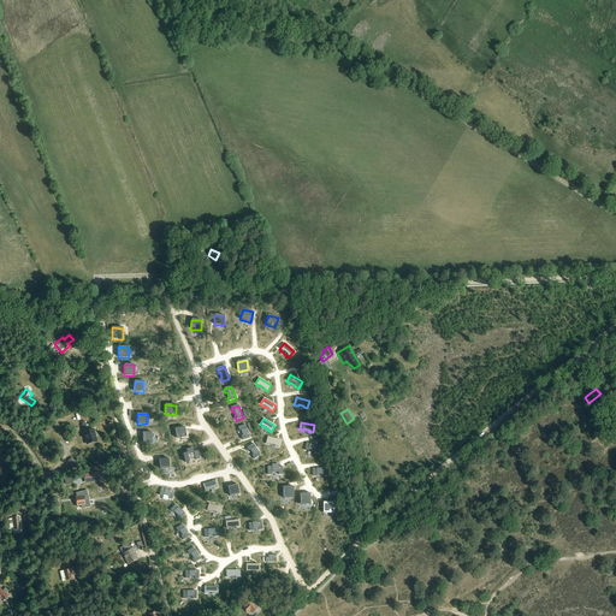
[(246,425),(238,427),(240,432),(241,431),(243,436),(241,437),(242,440),(249,438),(246,425)]
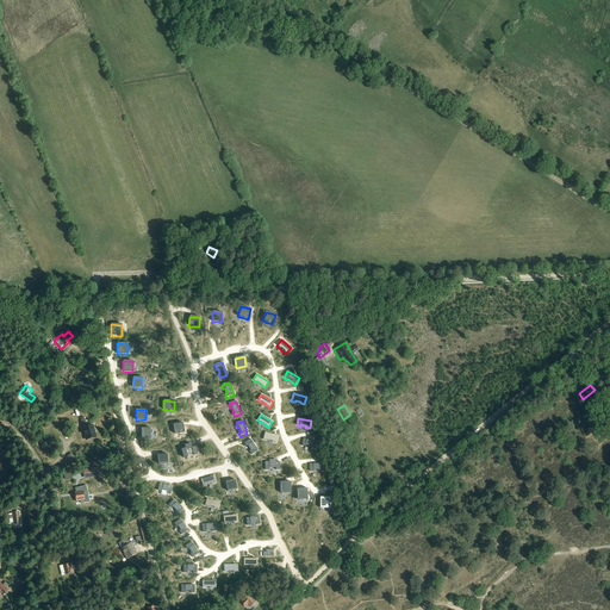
[(182,423),(173,425),(174,434),(184,433),(182,423)]
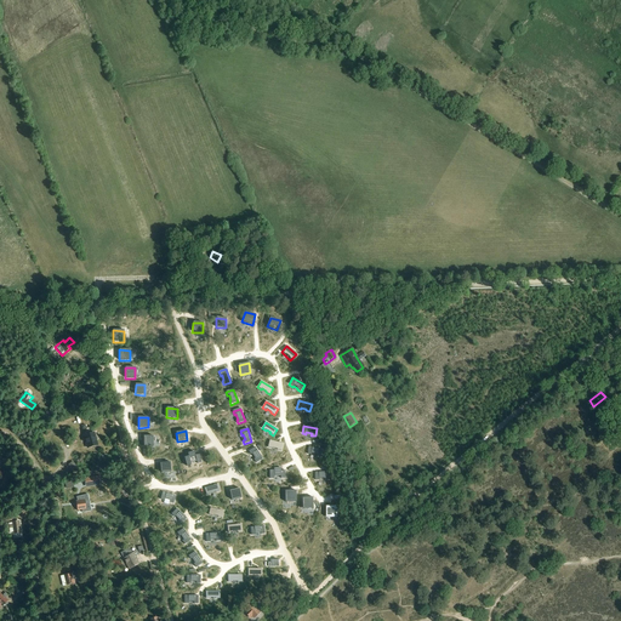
[(95,433),(84,437),(87,449),(98,445),(95,433)]
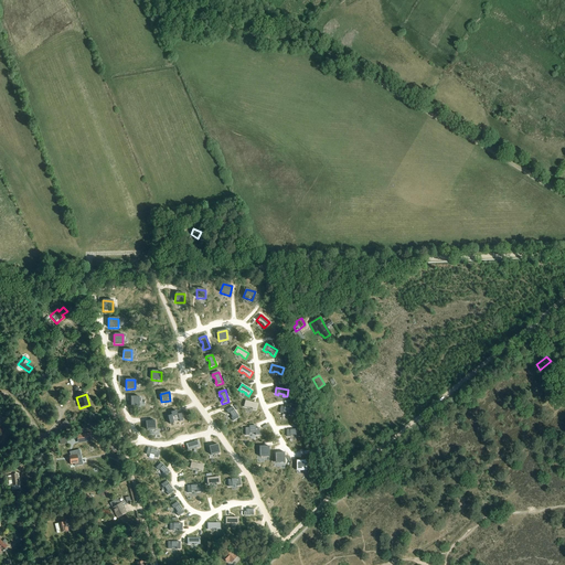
[(139,397),(130,397),(130,406),(139,406),(139,397)]
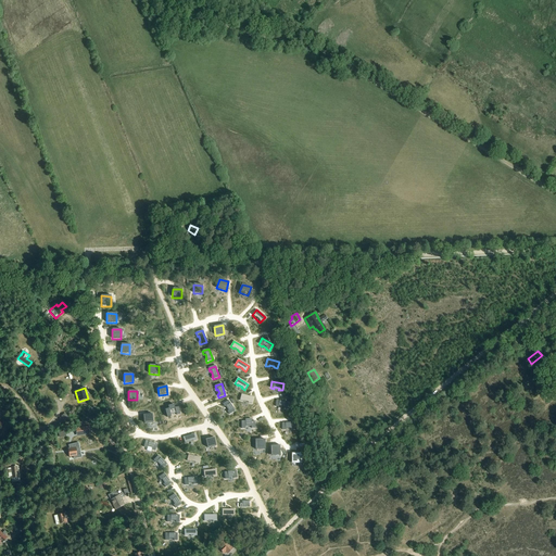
[(241,394),(240,401),(243,402),(243,401),(249,402),(248,403),(252,404),(253,397),(241,394)]
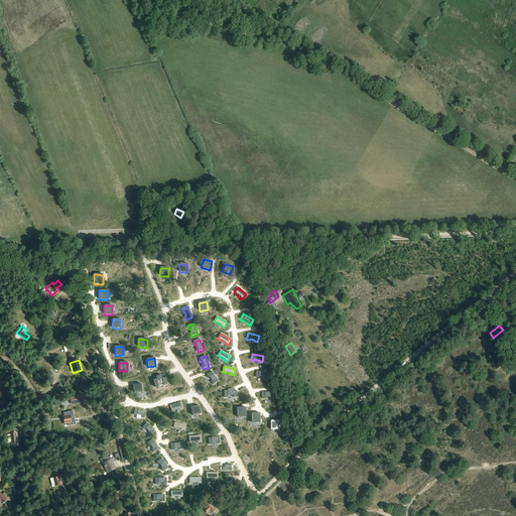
[(257,371),(255,377),(259,378),(259,377),(263,378),(263,379),(266,380),(268,374),(257,371)]
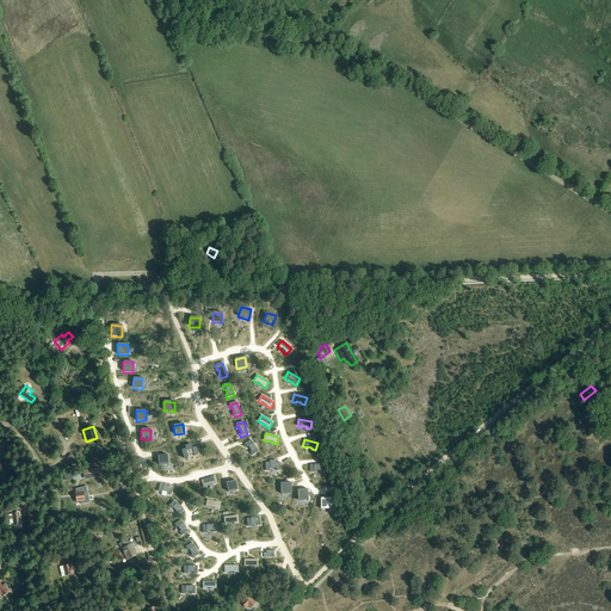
[(251,440),(245,444),(247,448),(248,446),(251,451),(250,452),(252,456),(258,451),(251,440)]
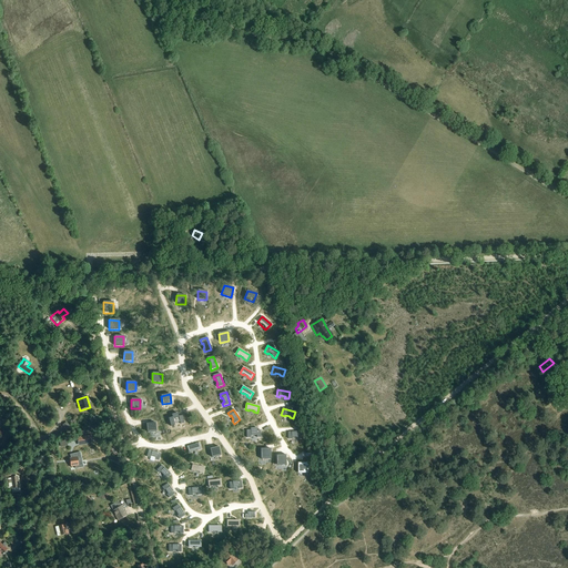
[(172,418),(169,419),(171,427),(174,426),(174,424),(180,422),(180,424),(184,423),(182,416),(179,417),(178,414),(172,415),(172,418)]
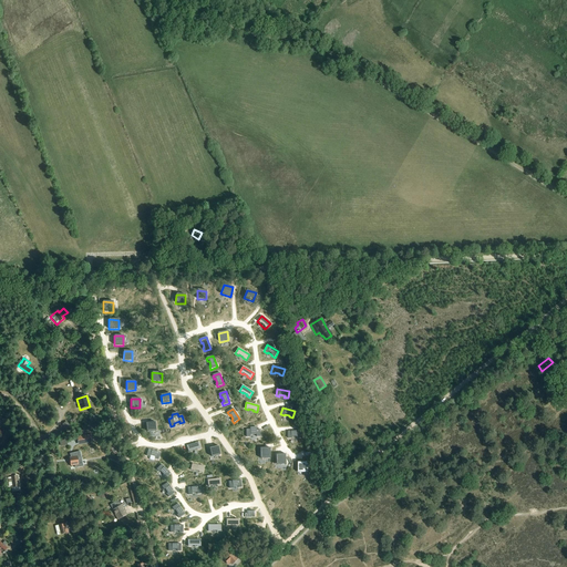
[(68,422),(62,425),(68,432),(72,428),(68,422)]
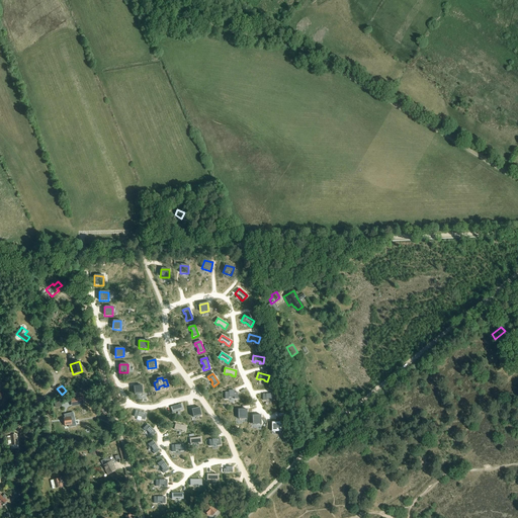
[(142,385),(134,386),(134,396),(143,394),(142,385)]
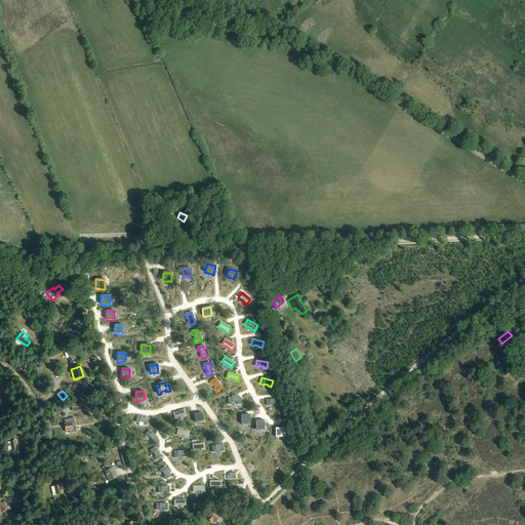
[(232,398),(228,398),(229,405),(232,405),(232,403),(237,403),(238,405),(241,404),(241,398),(237,398),(237,396),(232,396),(232,398)]
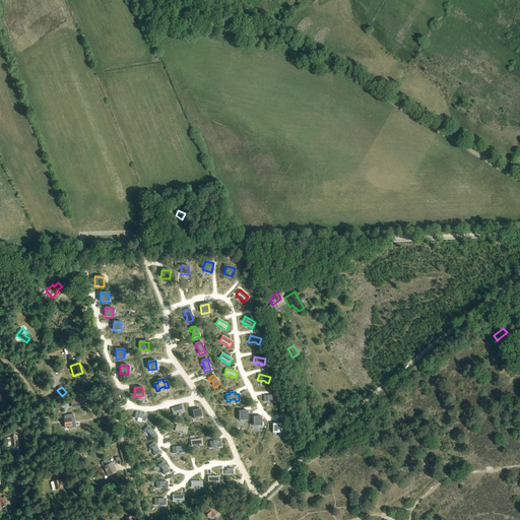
[(82,399),(70,401),(71,408),(83,407),(82,399)]
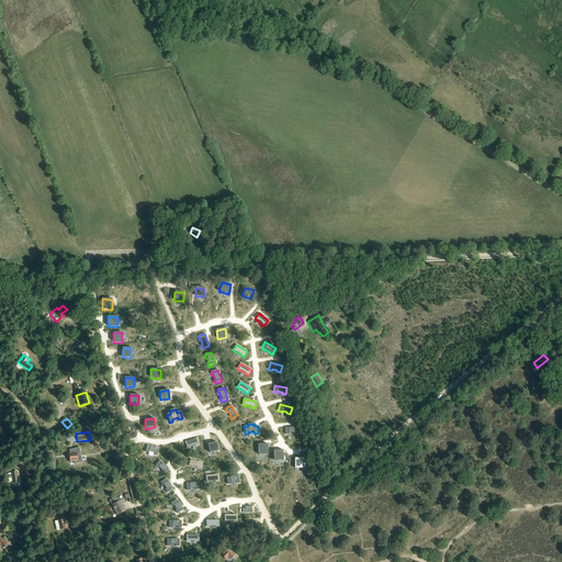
[(197,439),(186,442),(187,448),(190,448),(190,446),(194,445),(195,446),(199,445),(197,439)]
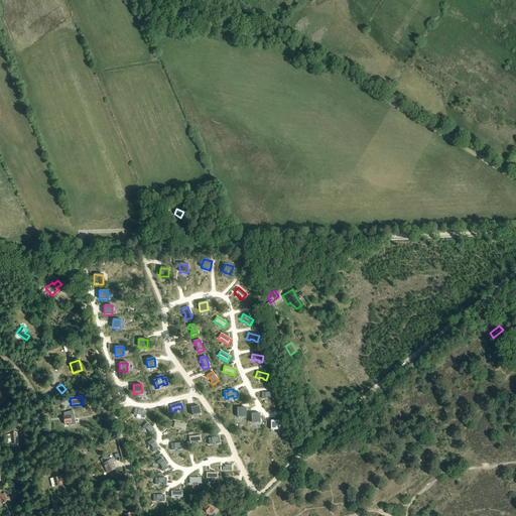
[(199,406),(190,408),(192,416),(201,414),(199,406)]
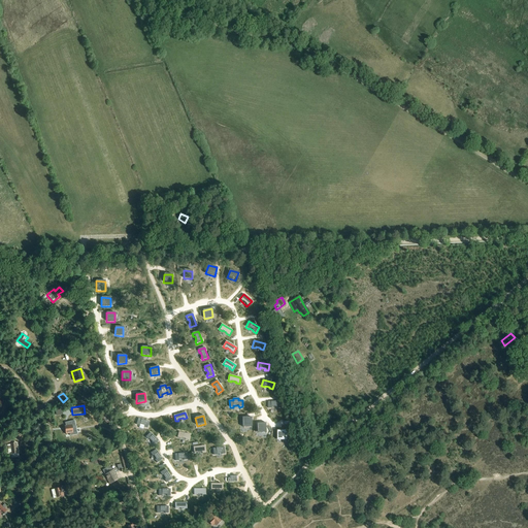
[(252,418),(242,418),(242,427),(252,427),(252,418)]
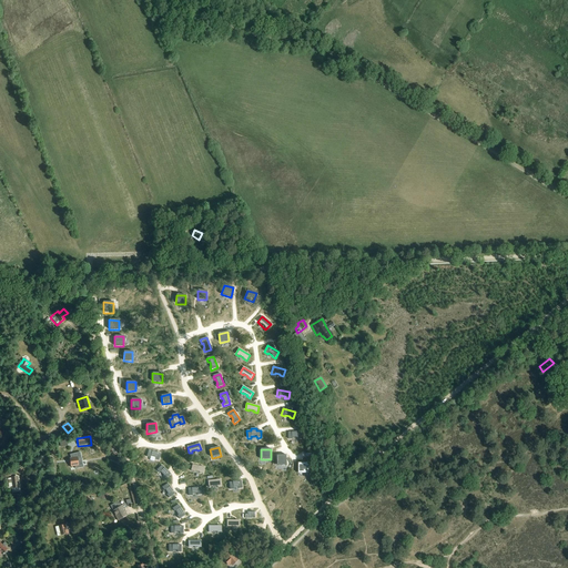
[(149,450),(146,457),(151,458),(150,460),(154,462),(155,459),(159,460),(161,454),(149,450)]
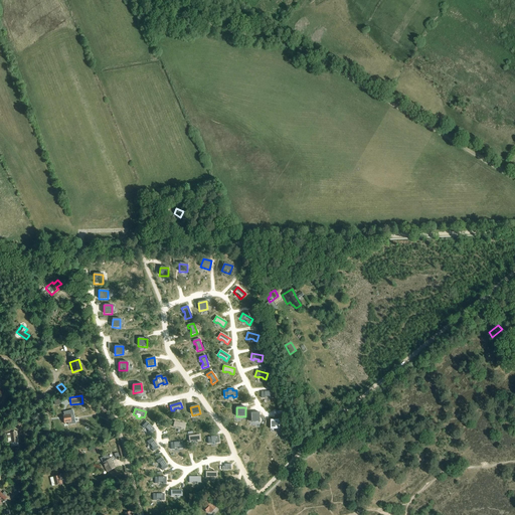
[(64,415),(62,415),(64,423),(68,423),(68,425),(75,424),(72,410),(63,412),(64,415)]
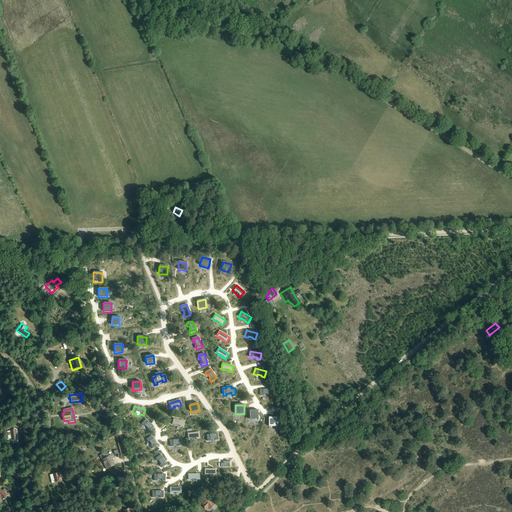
[(258,410),(249,411),(249,420),(258,419),(258,410)]
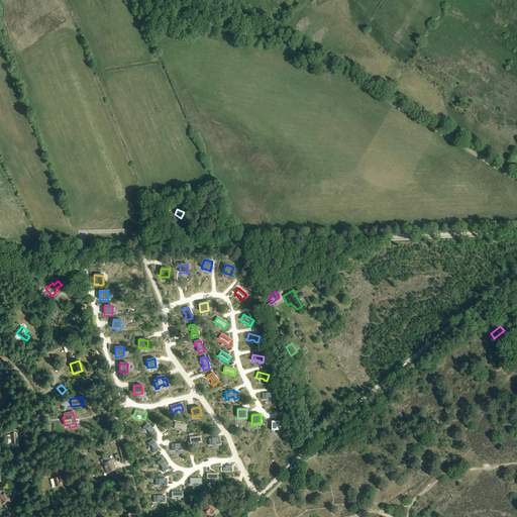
[(272,422),(272,431),(281,431),(281,422),(272,422)]
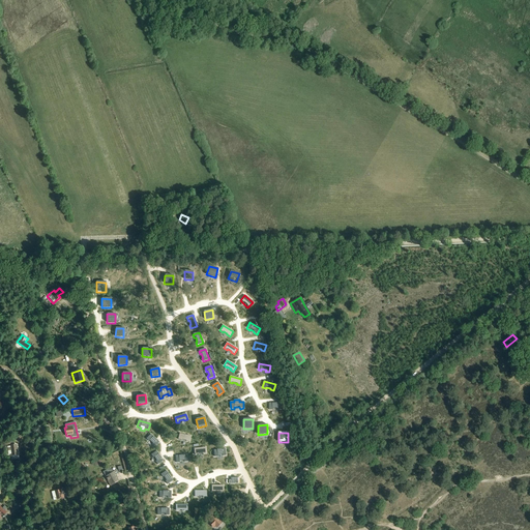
[(179,434),(178,440),(181,440),(181,439),(186,440),(186,442),(189,442),(190,437),(179,434)]
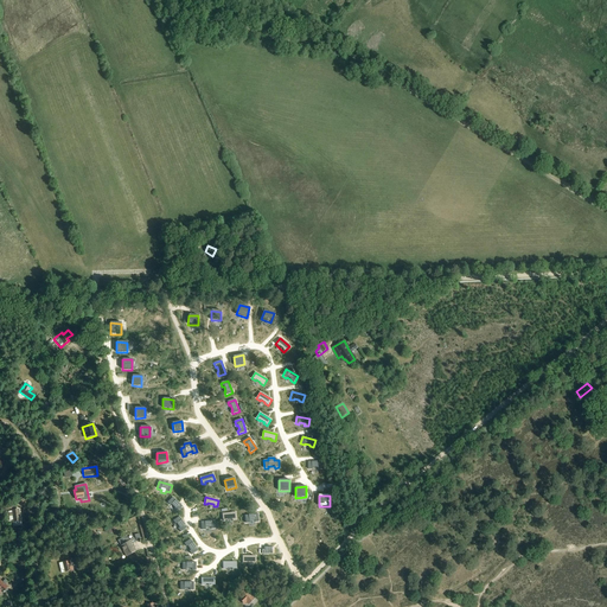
[(172,498),(167,503),(170,506),(171,505),(176,509),(174,510),(177,512),(183,508),(172,498)]
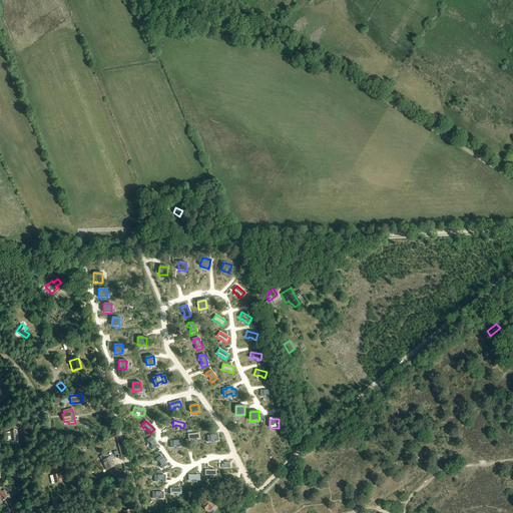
[(10,432),(8,433),(9,440),(11,439),(12,442),(17,441),(15,431),(10,432)]
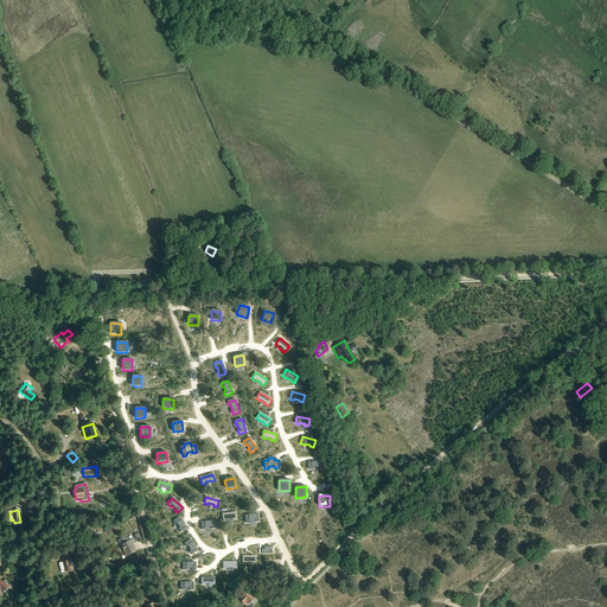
[(179,517),(173,522),(176,524),(177,524),(179,529),(178,529),(180,532),(186,529),(179,517)]
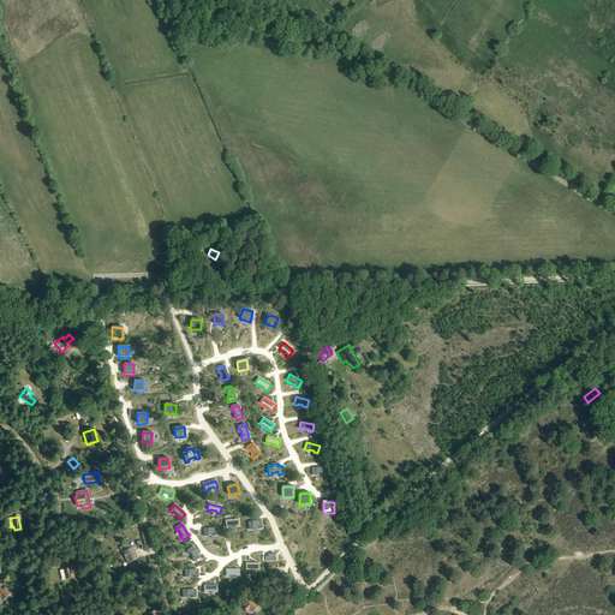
[(137,550),(135,545),(130,548),(123,553),(129,563),(137,560),(132,553),(137,550)]
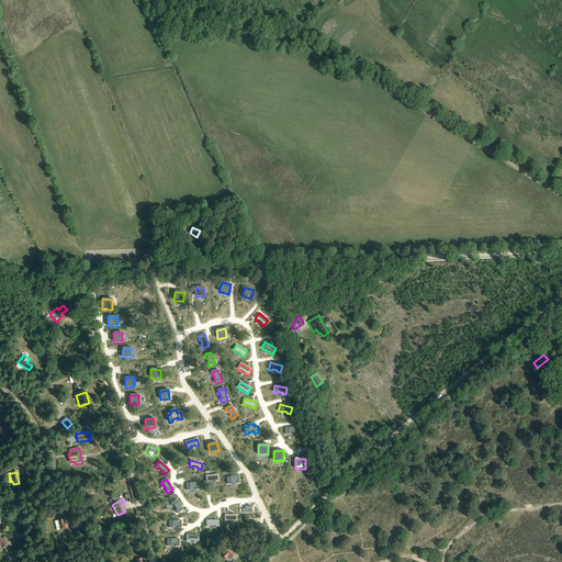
[(176,499),(170,504),(172,506),(173,506),(177,510),(176,510),(177,514),(183,510),(176,499)]
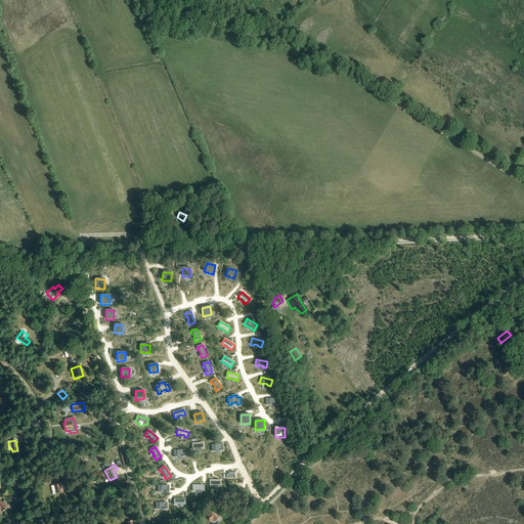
[(60,484),(53,486),(51,486),(52,493),(54,493),(55,493),(62,492),(61,487),(66,487),(64,482),(60,483),(60,484)]
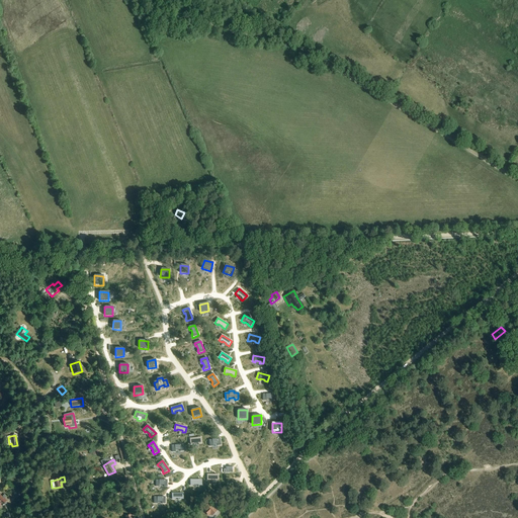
[(212,516),(217,512),(208,504),(204,508),(206,510),(204,511),(208,515),(210,514),(212,516)]
